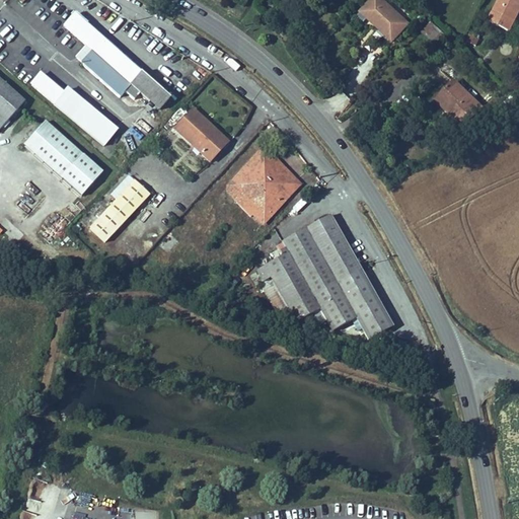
[(414,29),(382,0),(362,22),(369,28),(372,24),(382,33),(376,41),(382,47),(388,40),(396,47),(414,29)]
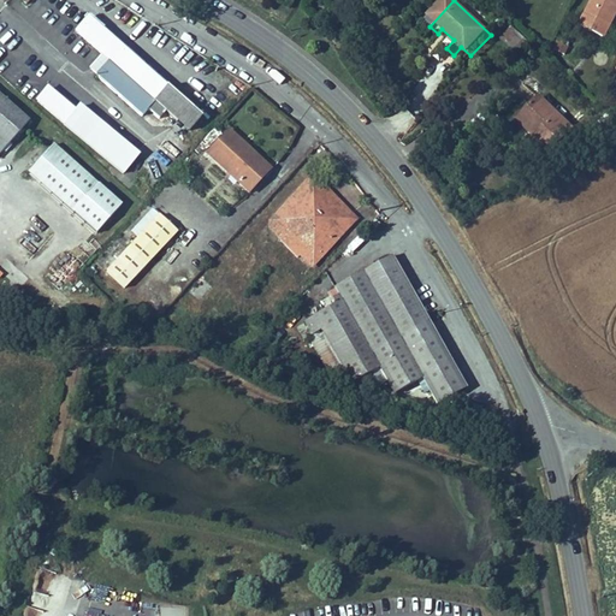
[(615,0),(594,0),(588,13),(614,27),(615,21),(615,0)]
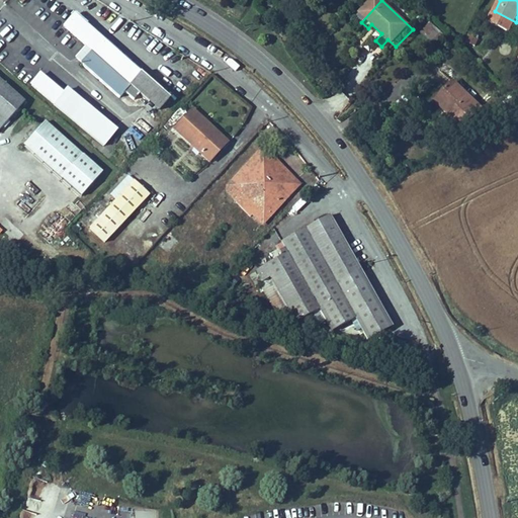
[(171,98),(75,13),(64,25),(94,53),(85,64),(122,97),(127,91),(138,100),(143,94),(161,109),(171,98)]
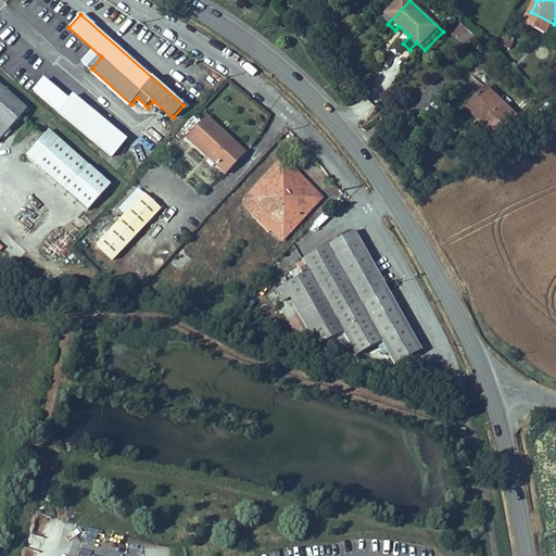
[(70,99),(45,77),(35,89),(40,95),(53,105),(63,112),(71,118),(113,153),(129,136),(76,91),(70,99)]
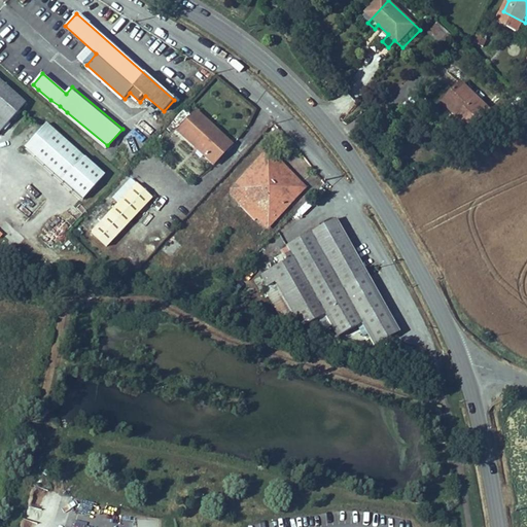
[(0,120),(21,99),(0,79),(0,120)]
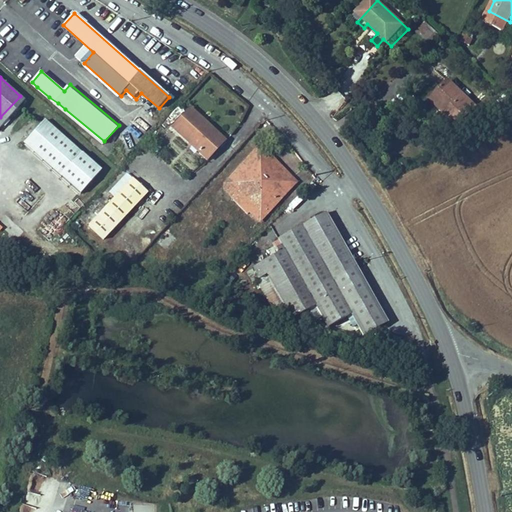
[(478,115),(449,85),(435,99),(452,116),(446,121),(459,134),(478,115)]
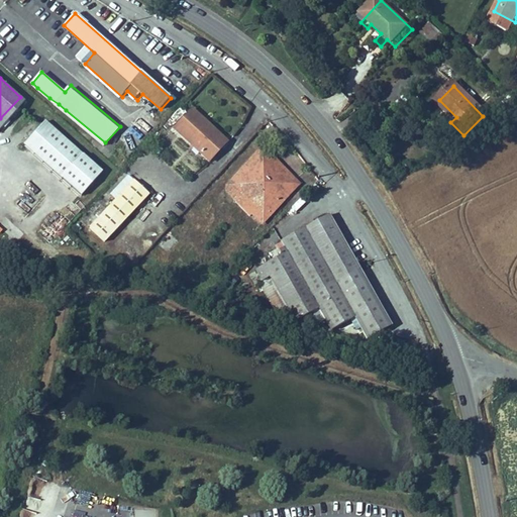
[(456,117),(439,100),(434,105),(450,122),(456,117)]
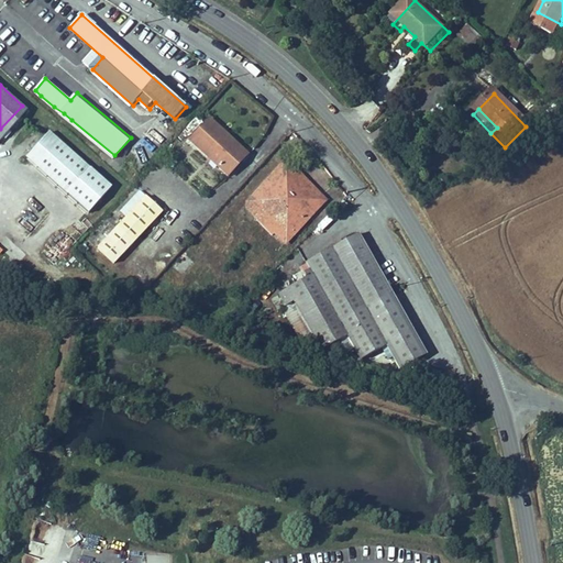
[(231,168),(252,144),(214,111),(194,135),(231,168)]
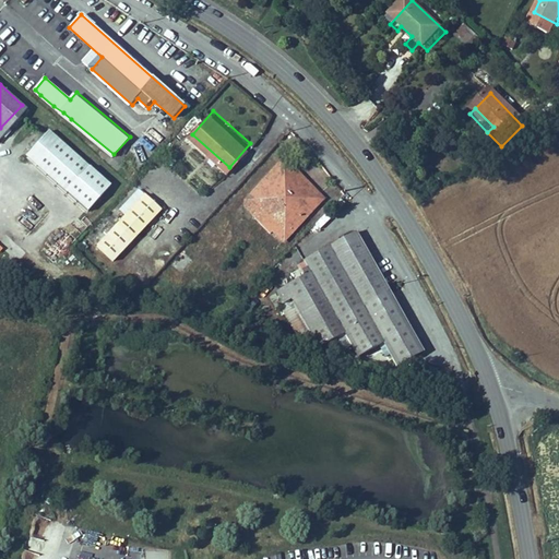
[(32,159),(56,133),(46,125),(22,150),(32,159)]
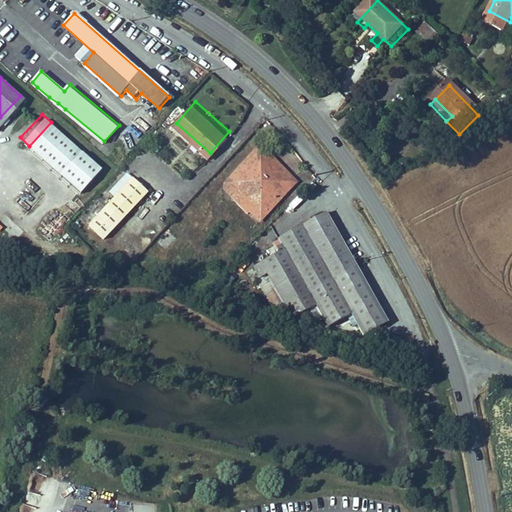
[(97,165),(51,122),(29,146),(76,188),(97,165)]
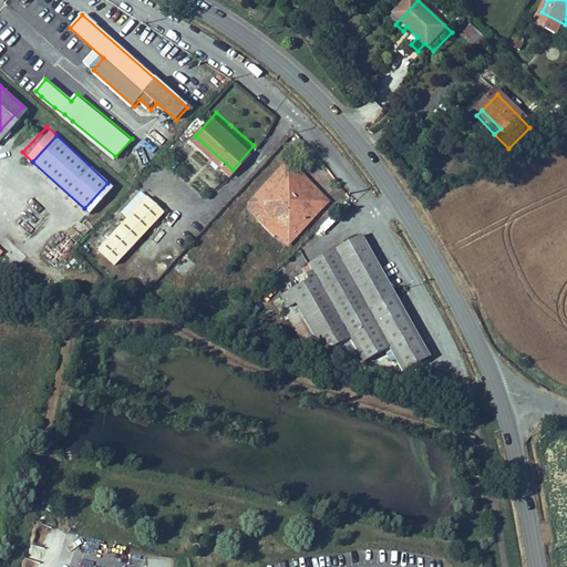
[(298,182),(280,166),(243,209),(253,218),(250,222),(269,238),(271,236),(284,246),(317,208),(317,198),(298,182)]
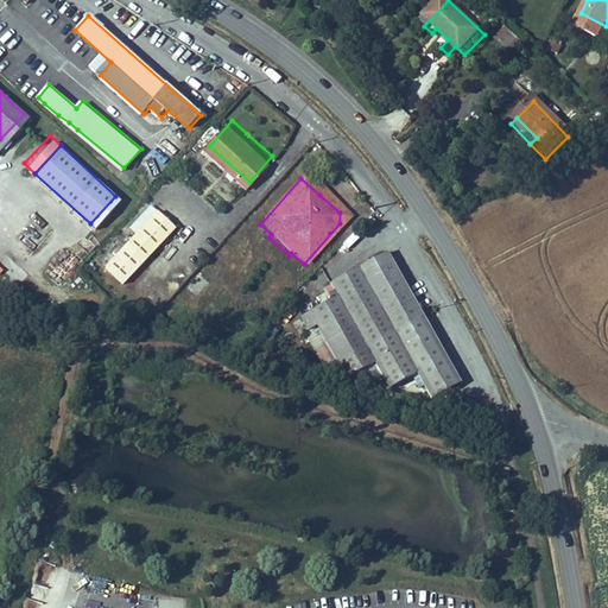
[(181,225),(162,207),(111,264),(130,280),(181,225)]
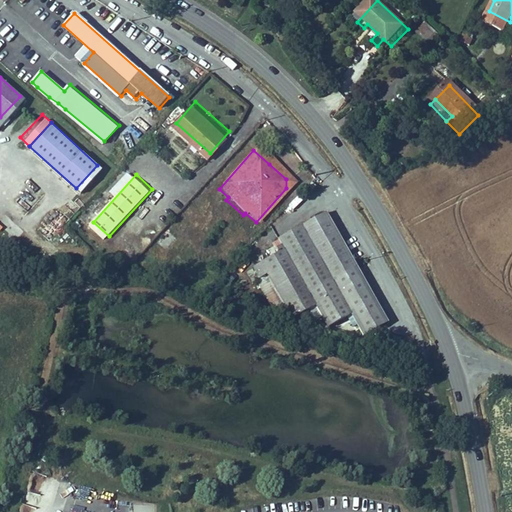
[(40,231),(49,240),(69,220),(60,211),(40,231)]
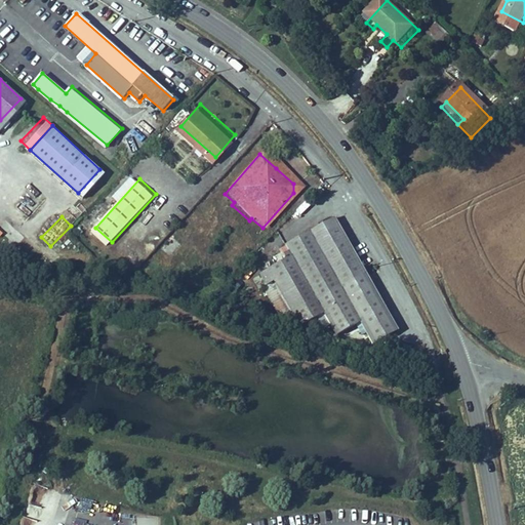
[(398,332),(333,219),(286,247),(288,251),(281,255),(284,260),(266,271),(268,274),(261,278),(267,287),(275,283),(300,328),(324,317),(336,338),(359,325),(371,347),(398,332)]
